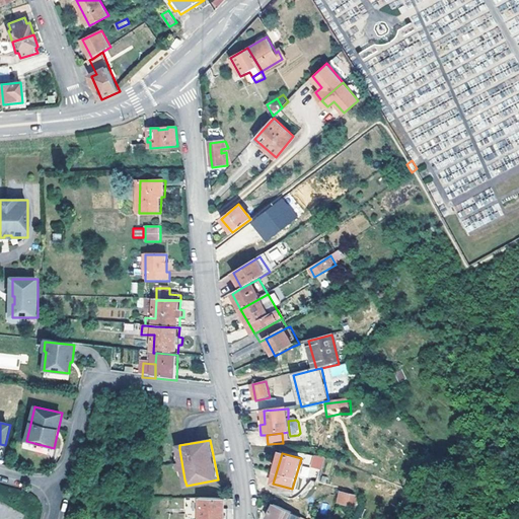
[(312,455),(309,466),(321,469),(324,458),(312,455)]
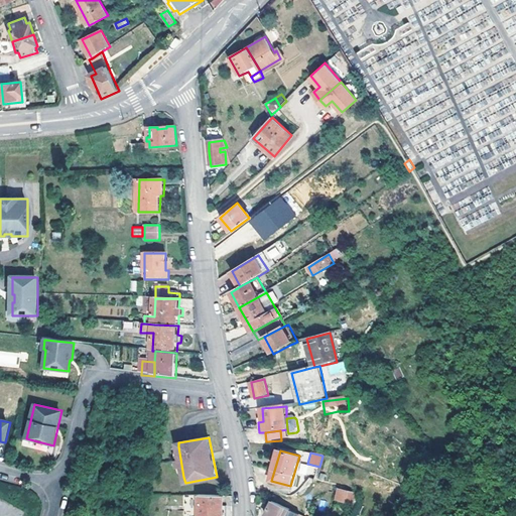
[(347,491),(342,503),(359,509),(364,497),(347,491)]
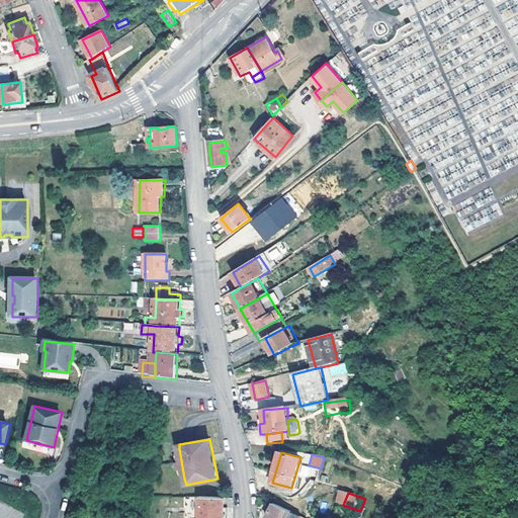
[(225,517),(225,508),(225,498),(201,498),(200,517),(225,517)]
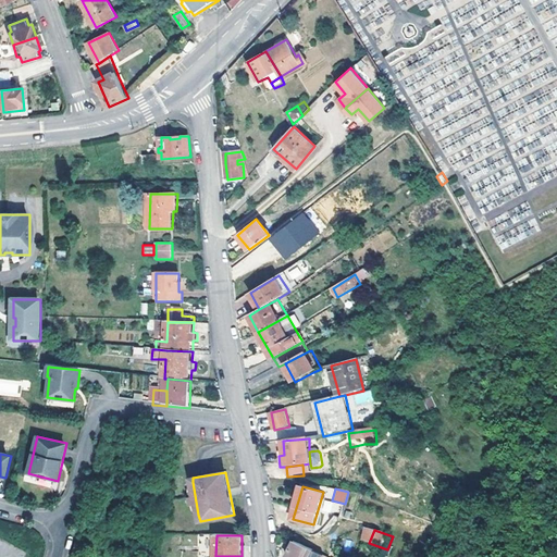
[(324,556),(325,556),(323,555),(313,551),(296,542),(287,556),(324,556)]
